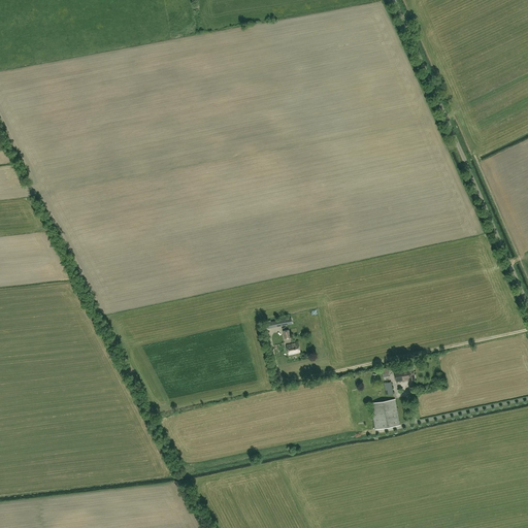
[(281,326),(279,320),(266,323),(267,329),(281,326)]
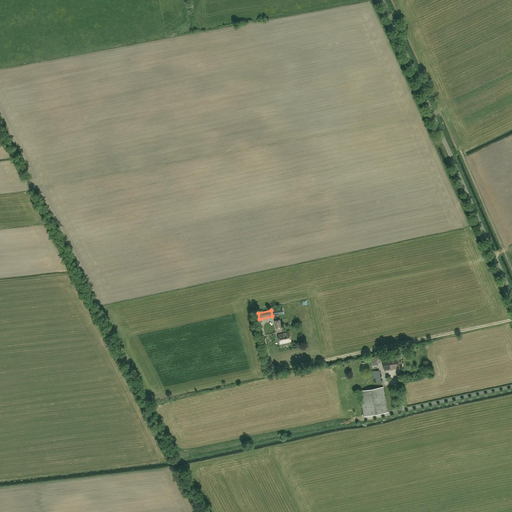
[(279,344),(291,342),(289,332),(277,335),(279,344)]
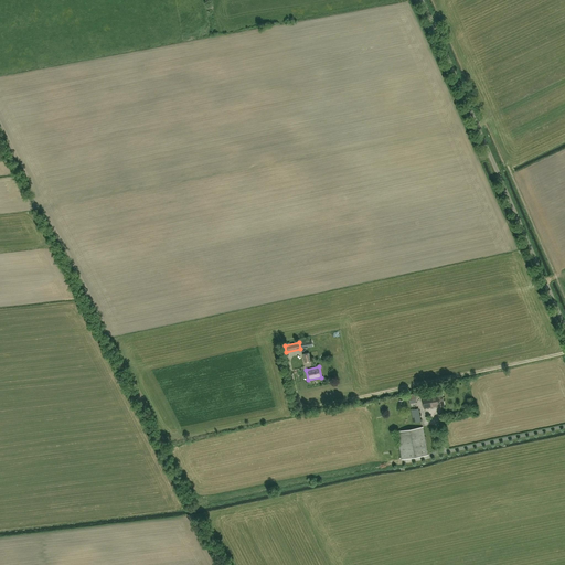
[(441,393),(422,397),(424,409),(444,405),(441,393)]
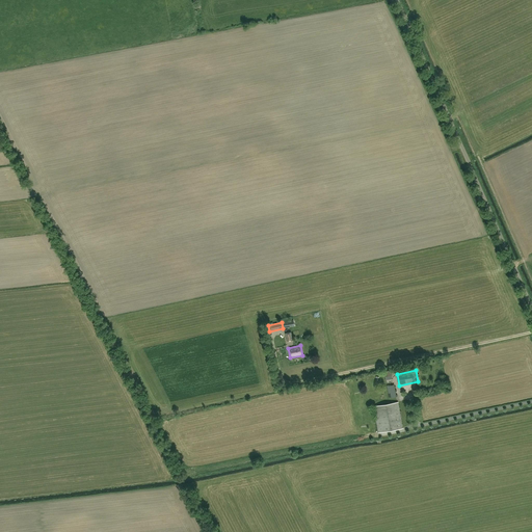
[(394,384),(388,387),(390,398),(396,397),(394,384)]
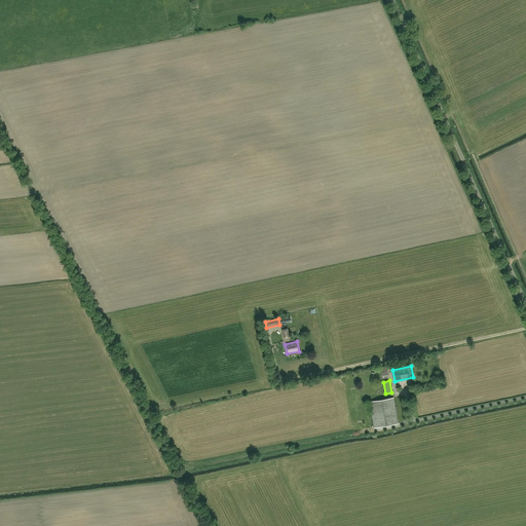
[(374,427),(398,423),(393,398),(369,402),(374,427)]
